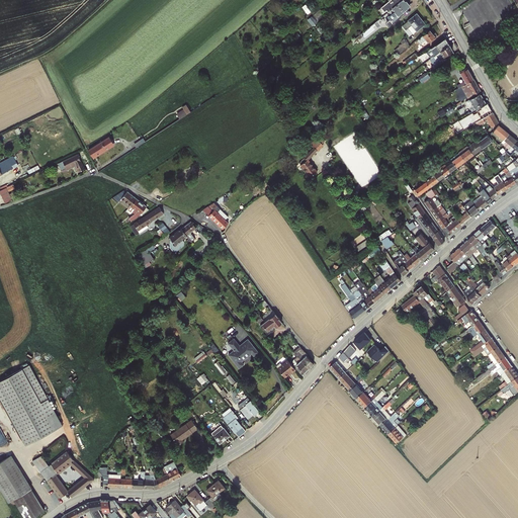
[(394,8),(403,0),(391,0),(382,8),(384,11),(387,10),(389,12),(391,10),(394,8)]
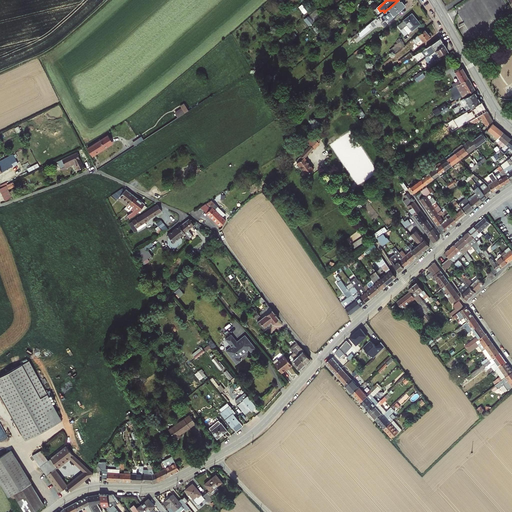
[(405,5),(400,0),(398,0),(389,8),(394,15),(405,5)]
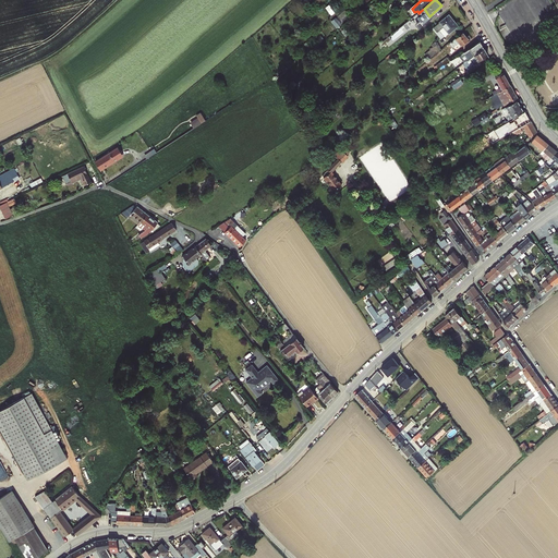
[(332,21),(338,28),(351,19),(344,11),(332,21)]
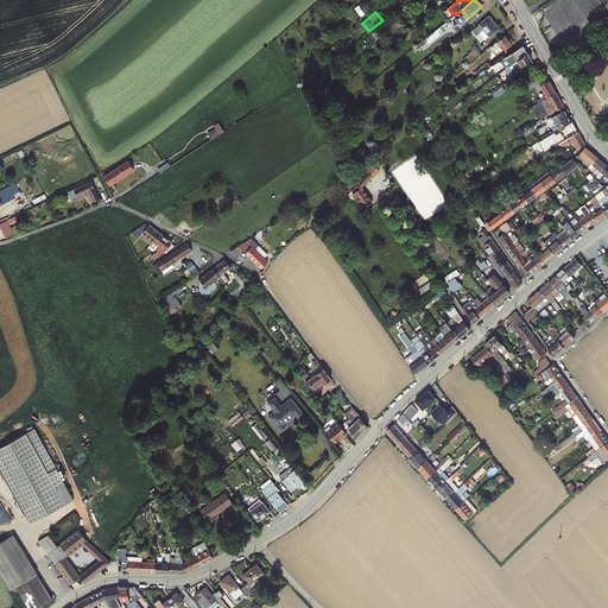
[(472,30),(481,43),(499,27),(489,16),(472,30)]
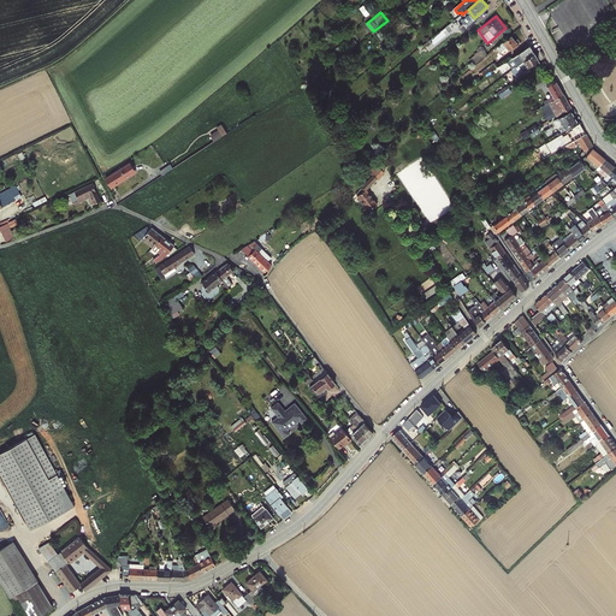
[(396,35),(392,37),(398,46),(408,37),(406,35),(400,40),(396,35)]
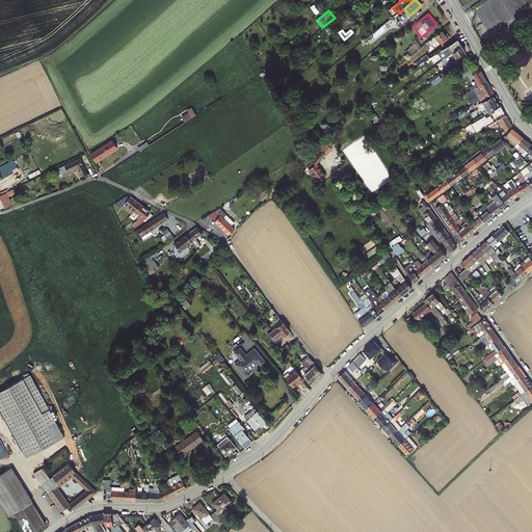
[(447,37),(442,31),(430,41),(433,44),(439,40),(441,42),(447,37)]
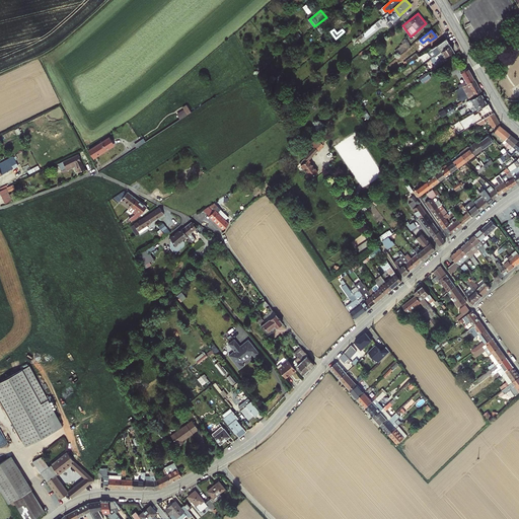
[(450,45),(446,39),(428,51),(431,56),(414,69),(416,71),(434,57),(450,45)]
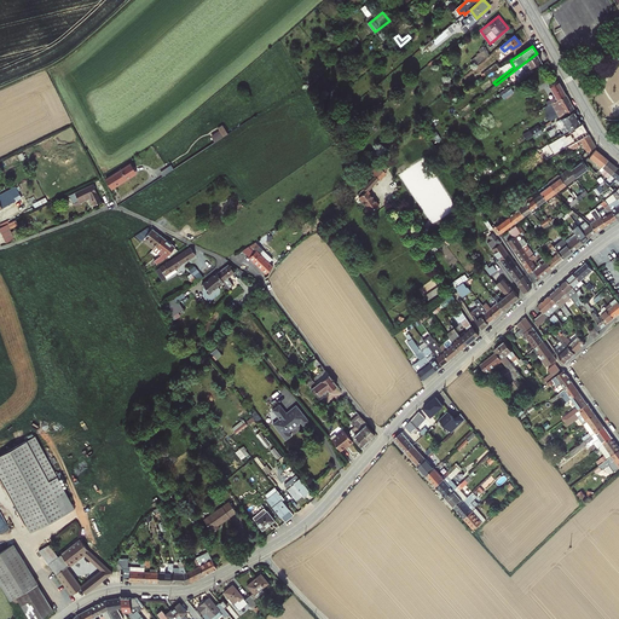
[(479,65),(490,56),(485,50),(473,61),(478,67),(479,65)]
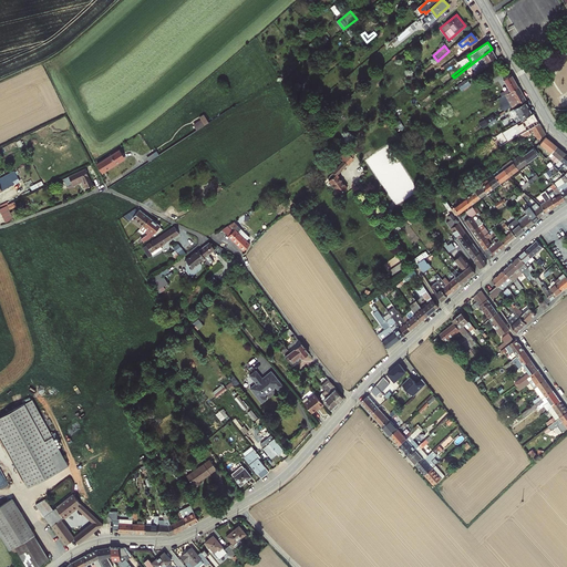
[(492,49),(474,62),(476,65),(473,68),(475,71),(496,55),(492,49)]
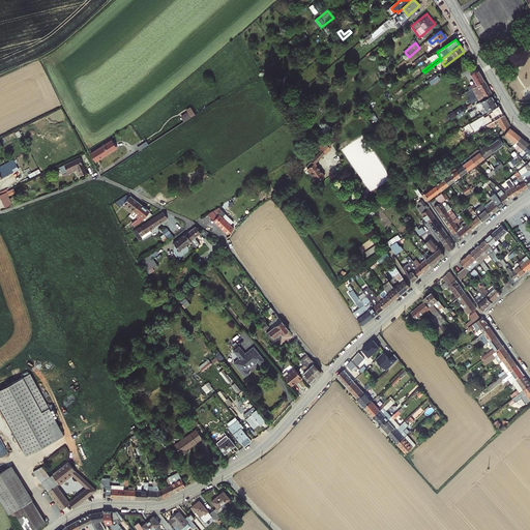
[(418,66),(429,58),(425,55),(416,63),(418,66)]
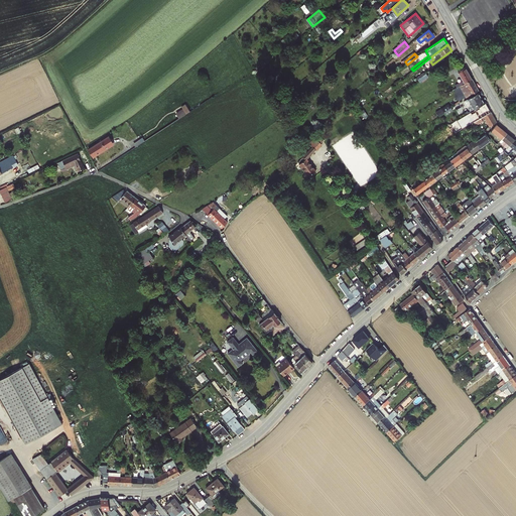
[(473,80),(466,68),(458,72),(464,81),(456,86),(457,88),(459,87),(473,80)]
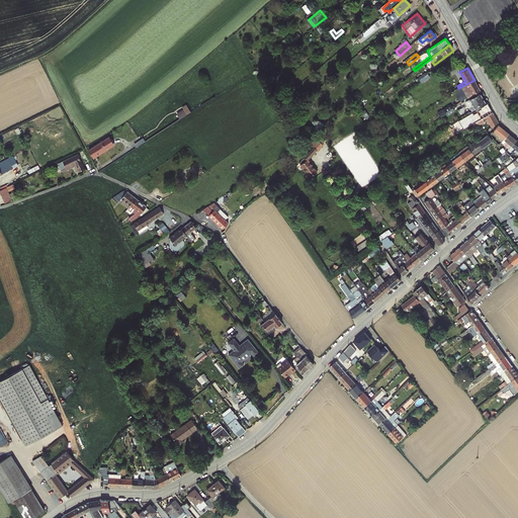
[(420,81),(422,83),(430,78),(428,74),(420,81)]
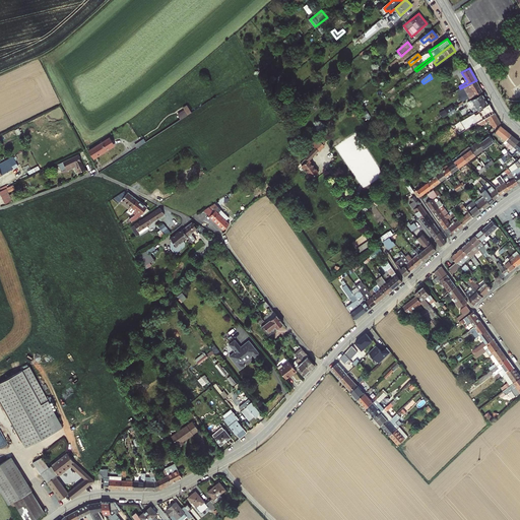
[(476,80),(462,87),(468,99),(482,91),(480,88),(476,80)]
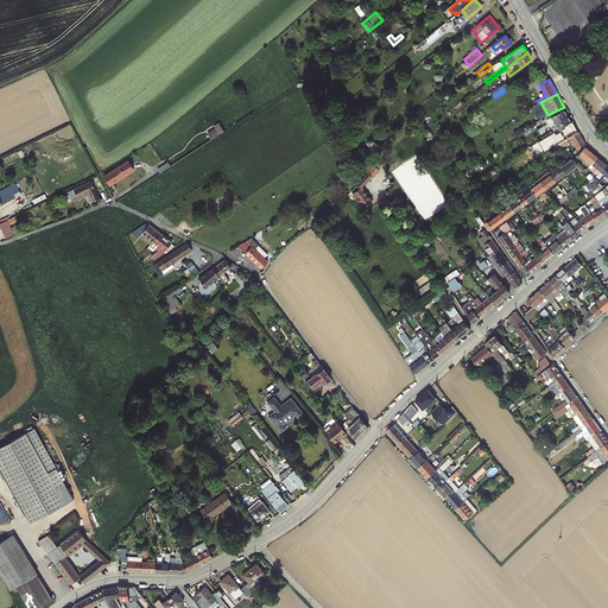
[(552,133),(571,121),(564,109),(548,119),(553,130),(551,131),(552,133)]
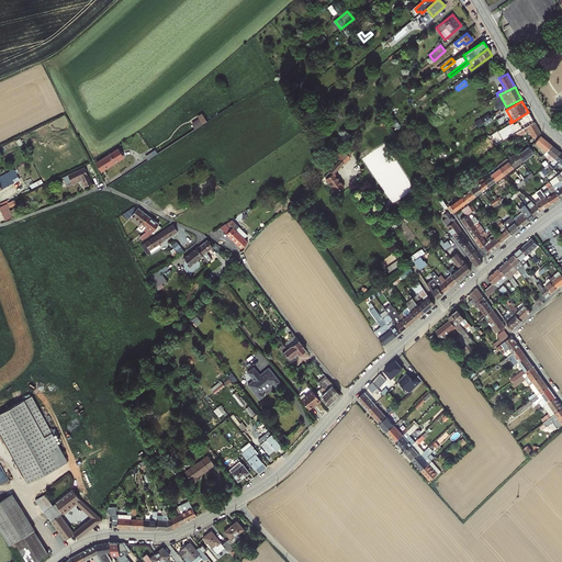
[(528,112),(510,123),(508,124),(510,127),(513,126),(513,127),(519,124),(523,130),(535,122),(528,111),(528,112)]
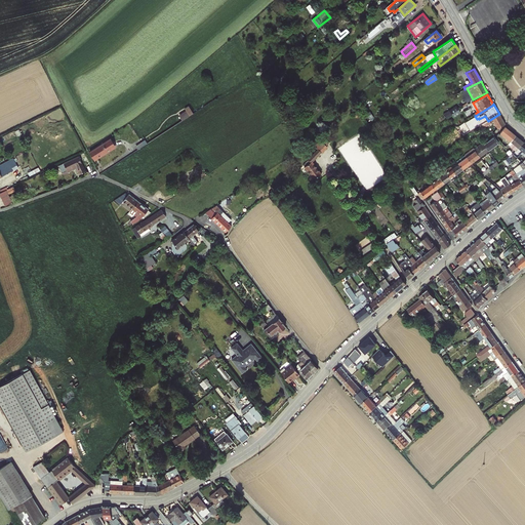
[(182,119),(194,112),(190,105),(185,108),(187,110),(179,115),(182,119)]
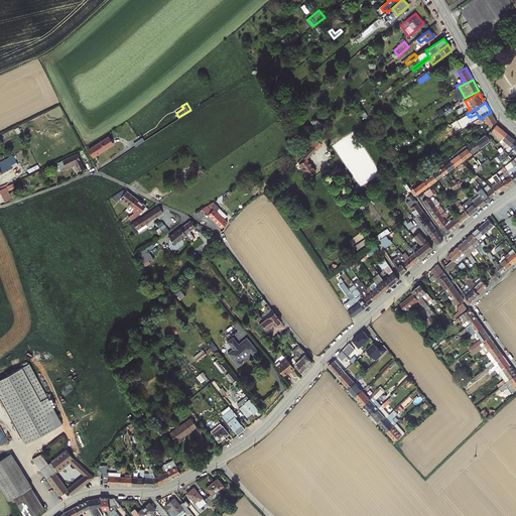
[(497,123),(491,112),(480,119),(474,123),(475,126),(485,120),(490,127),(495,123),(497,123)]
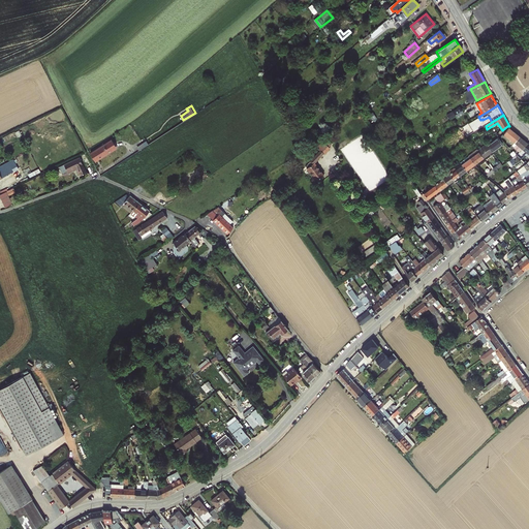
[(509,128),(502,136),(512,145),(520,136),(509,128)]
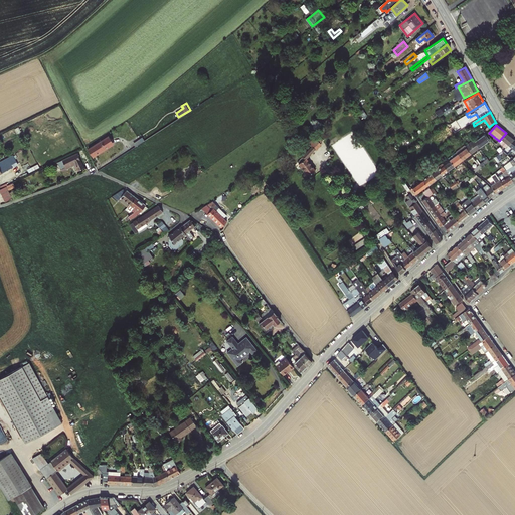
[(506,133),(499,141),(507,147),(508,146),(509,146),(514,140),(506,133)]
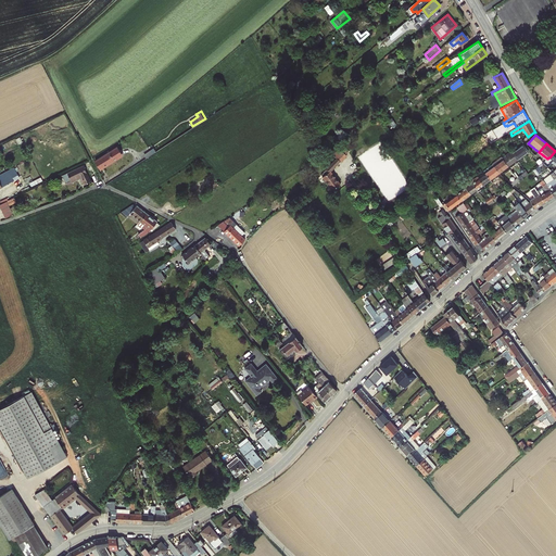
[(517,160),(528,151),(523,146),(513,153),(517,160)]
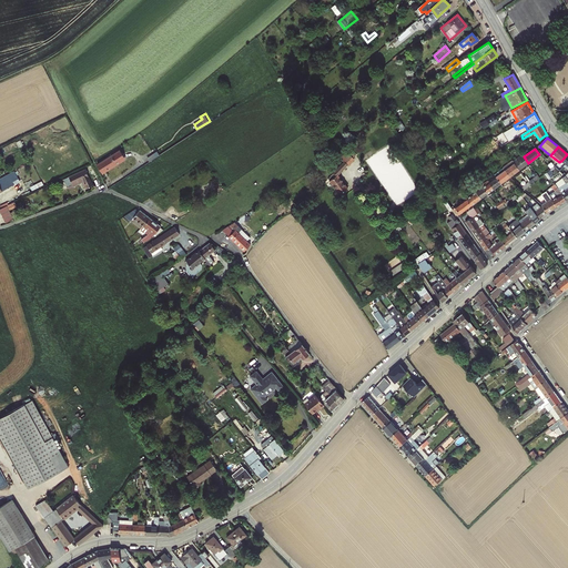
[(98,165),(104,175),(128,160),(121,150),(98,165)]
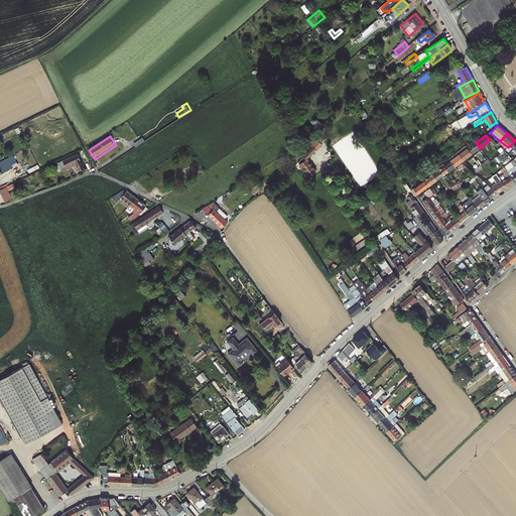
[(466,146),(468,148),(472,154),(480,148),(476,142),(474,140),(466,146)]
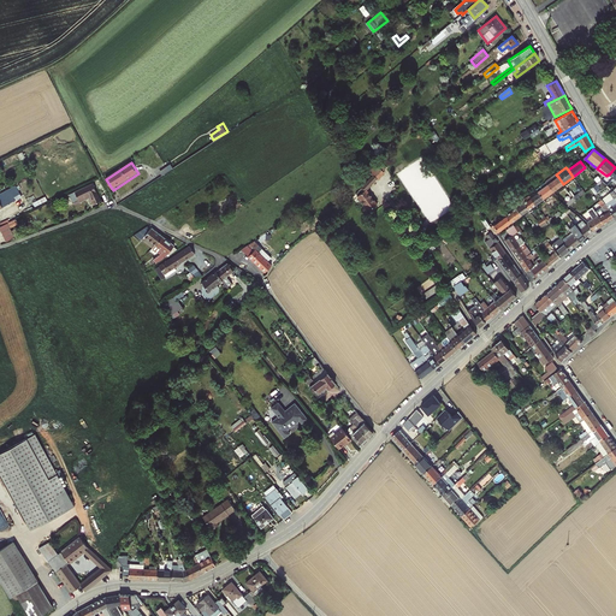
[(367,191),(378,179),(379,181),(384,175),(381,172),(378,169),(373,175),(373,176),(357,195),(369,211),(378,205),(367,191)]
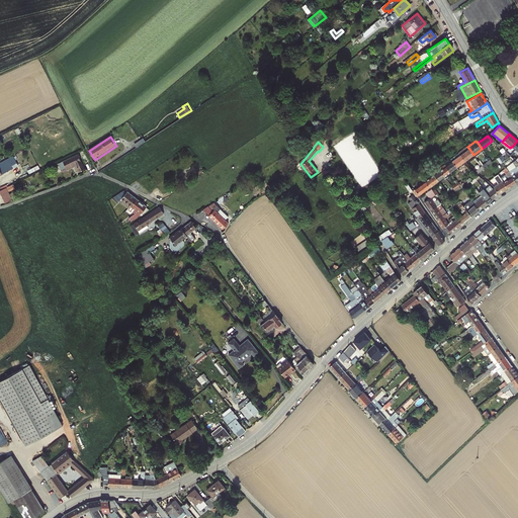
[(466,152),(464,150),(459,154),(460,155),(465,161),(473,155),(469,149),(466,152)]
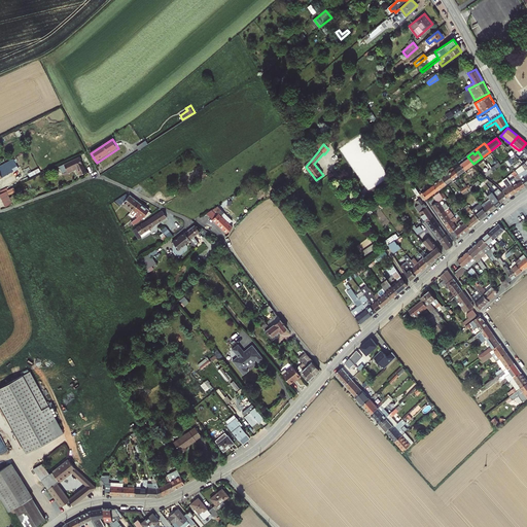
[(60,167),(63,173),(77,167),(81,174),(86,172),(78,157),(60,167)]
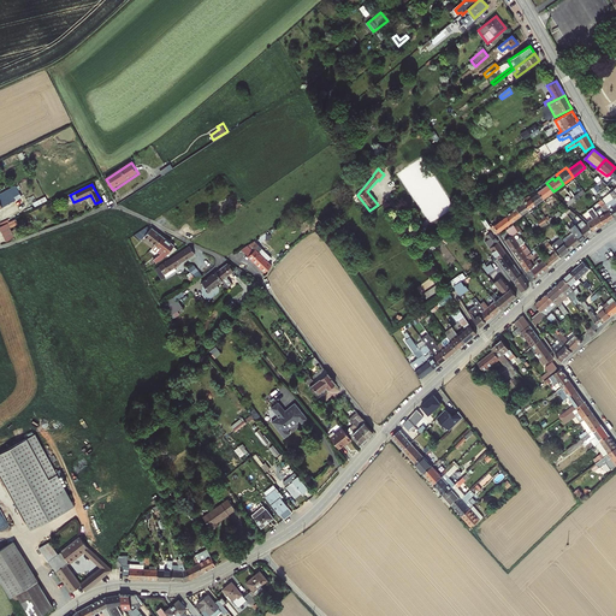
[(548,184),(538,193),(543,199),(554,191),(548,184)]
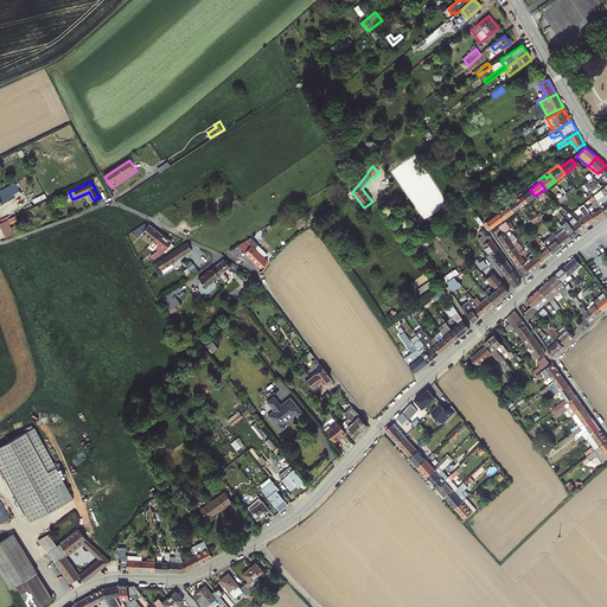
[(0,204),(21,195),(18,187),(0,196),(0,204)]
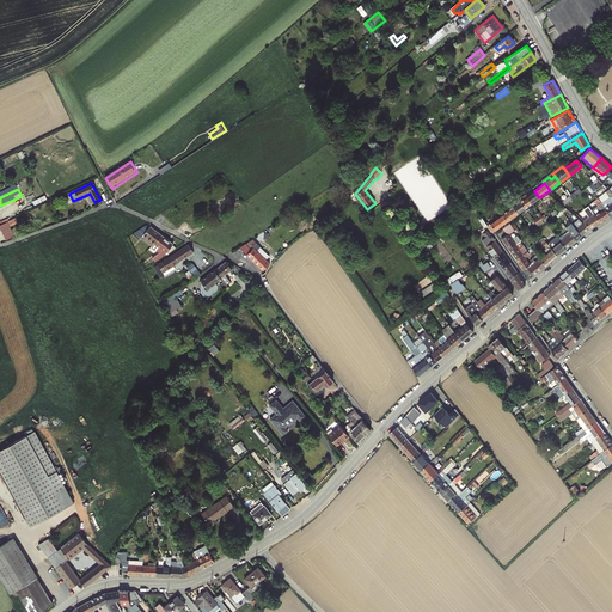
[(525,195),(526,197),(532,203),(539,197),(534,191),(533,189),(525,195)]
